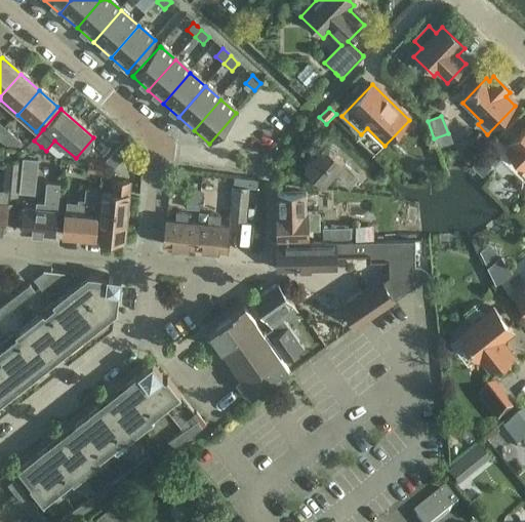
[(4,129),(0,134),(0,142),(5,148),(21,149),(24,146),(4,129)]
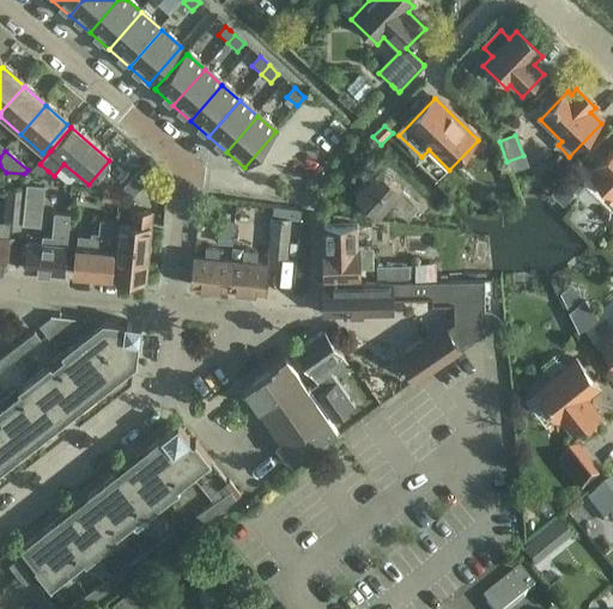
[(612,151),(594,172),(598,175),(592,181),(612,200),(612,198),(612,151)]
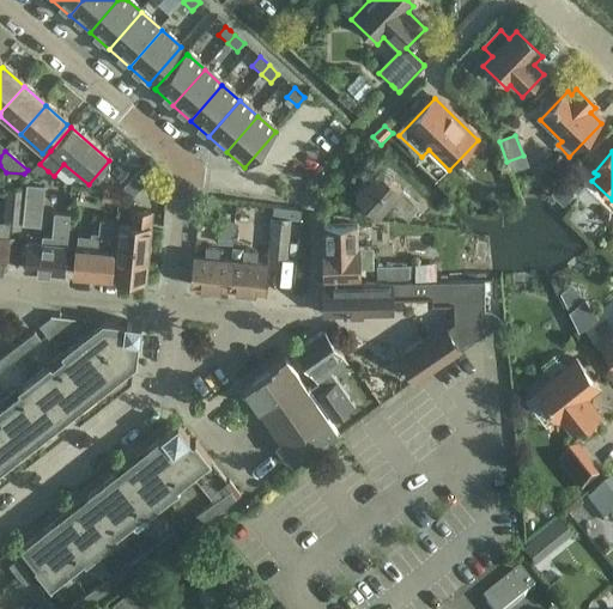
[(144,188),(157,174),(155,171),(147,164),(133,178),(144,188)]
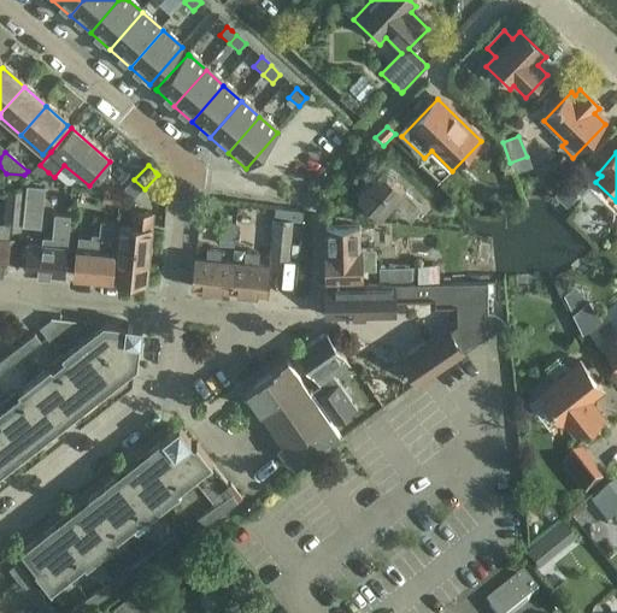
[(421,210),(403,194),(404,193),(380,172),(358,198),(382,218),(392,206),(411,223),(421,210)]
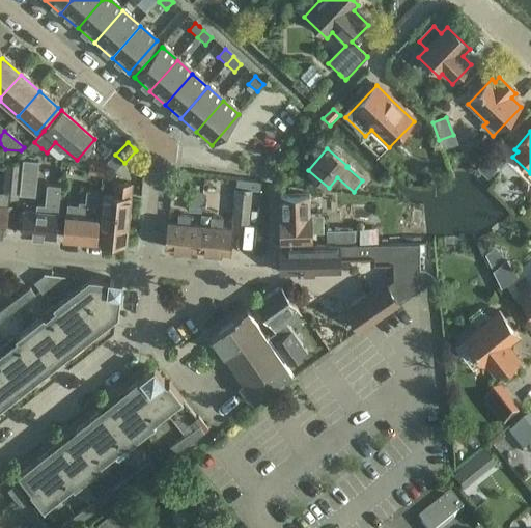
[(496,169),(505,161),(496,151),(487,161),(496,169)]
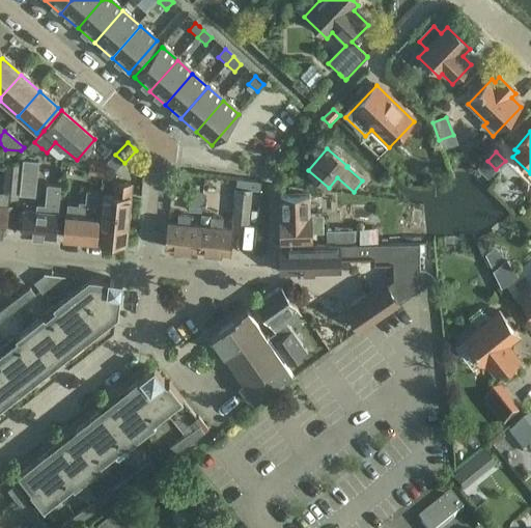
[(34,198),(38,163),(23,162),(20,196),(34,198)]
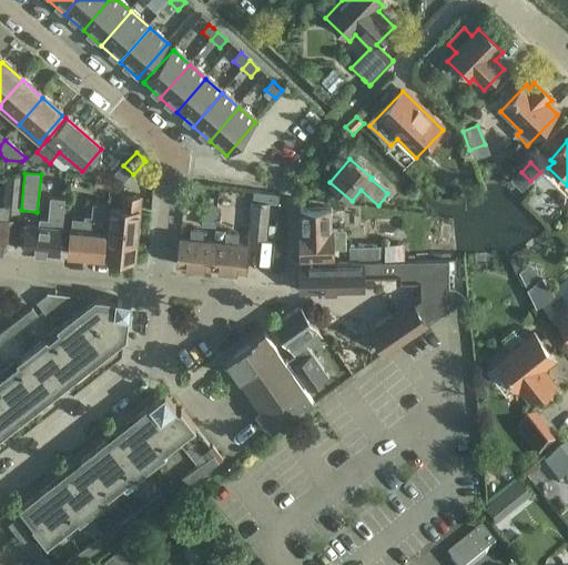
[(110,192),(111,178),(97,175),(94,190),(110,192)]
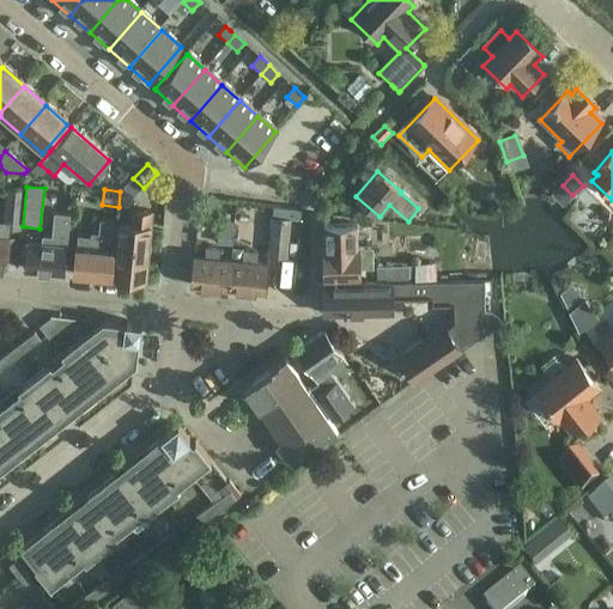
[(0,270),(6,272),(10,232),(19,232),(23,193),(6,192),(2,224),(0,224),(0,270)]
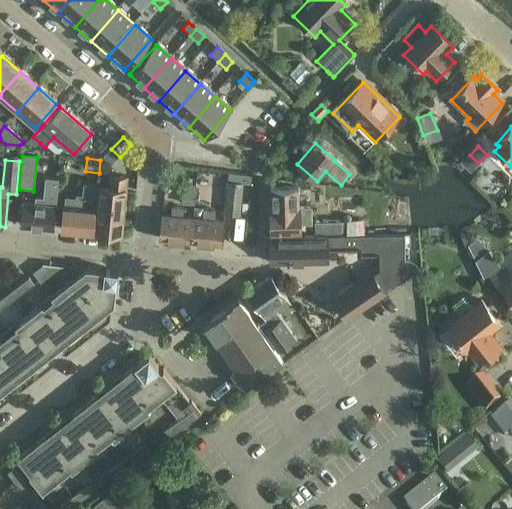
[(121,239),(127,179),(109,177),(108,189),(98,188),(96,204),(96,211),(97,211),(94,236),(121,239)]
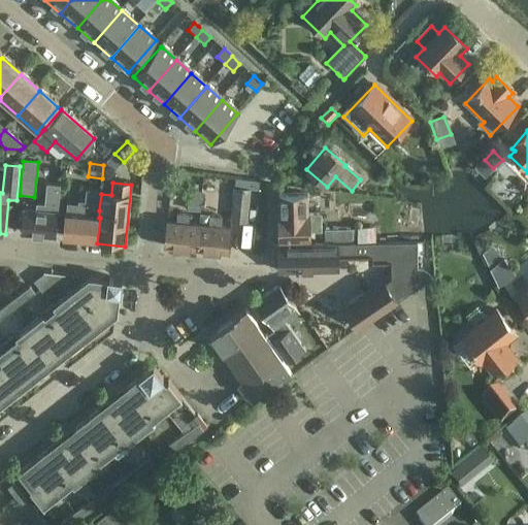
[(54,238),(60,193),(60,188),(46,187),(45,191),(44,206),(36,205),(35,211),(23,210),(21,235),(54,238)]
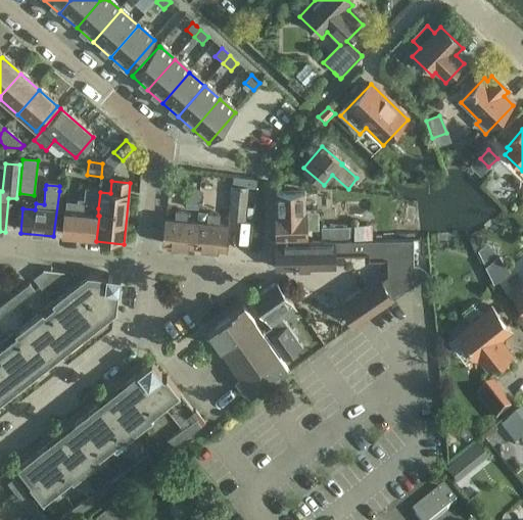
[(245,224),(248,189),(232,187),(229,223),(245,224)]
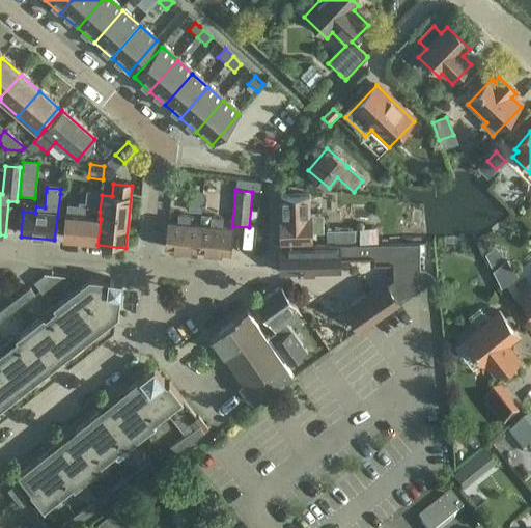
[(96,244),(101,194),(86,193),(84,204),(79,204),(78,207),(66,206),(65,216),(62,241),(96,244)]
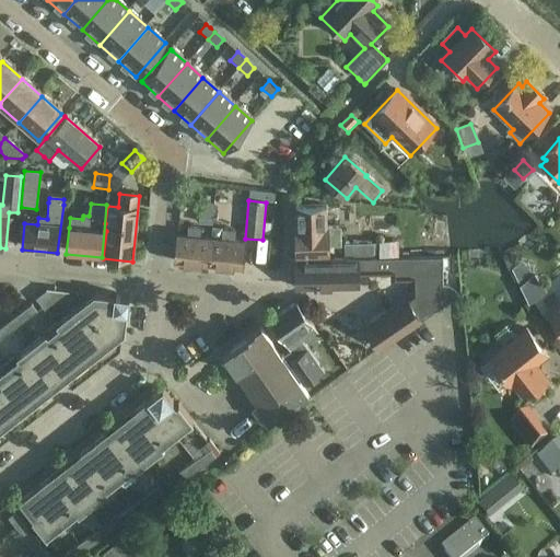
[(212,228),(214,206),(200,204),(197,225),(212,228)]
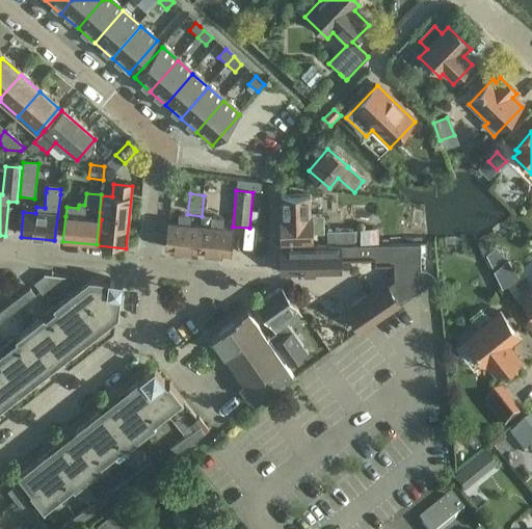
[(310,217),(310,197),(280,197),(280,218),(281,246),(313,245),(313,235),(324,235),(324,217),(310,217)]
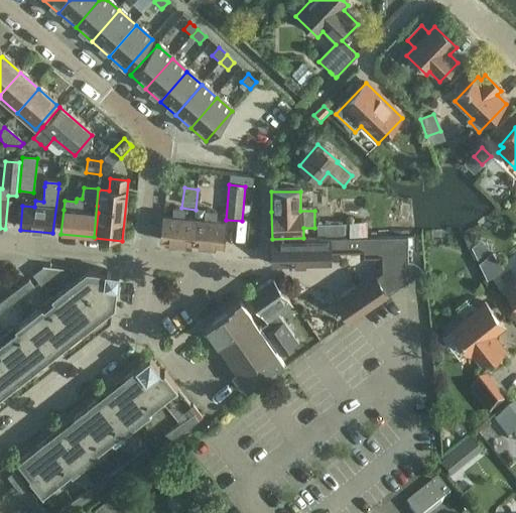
[(191,247),(195,221),(183,220),(184,212),(172,211),(171,219),(163,218),(160,244),(191,247)]
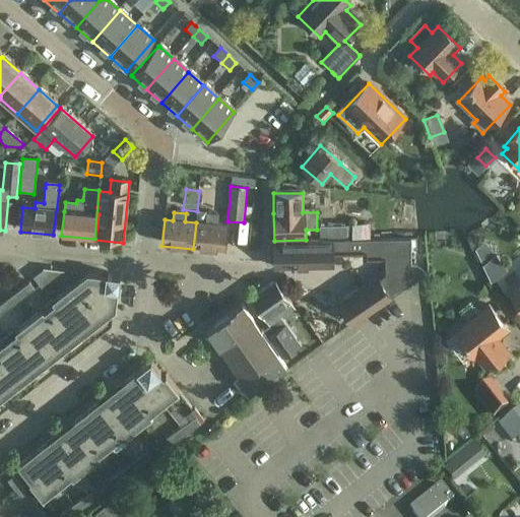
[(196,222),(193,249),(224,252),(226,225),(217,224),(218,217),(206,215),(205,223),(196,222)]
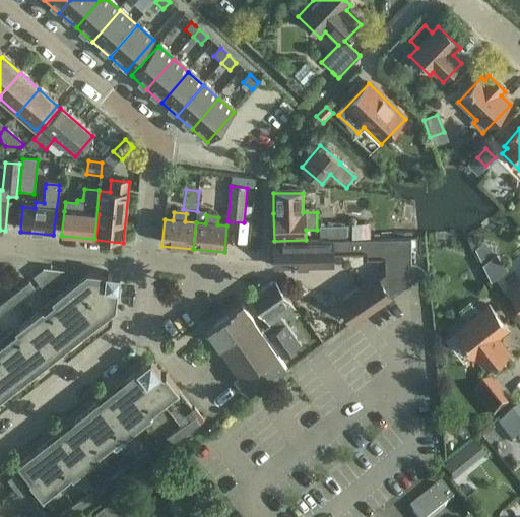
[(350,228),(321,228),(321,242),(350,242),(350,228)]
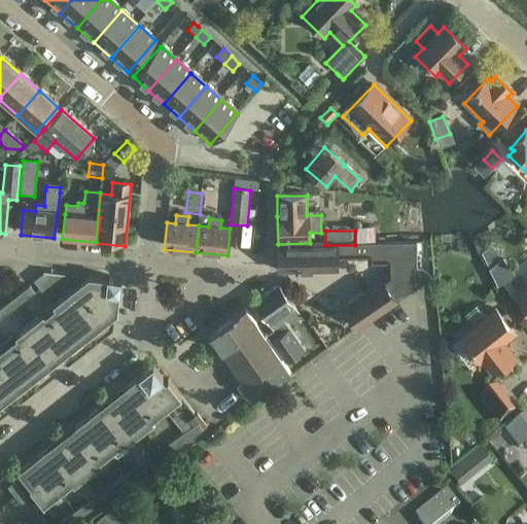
[(416,244),(355,245),(325,245),(277,246),(277,274),(336,273),(336,260),(339,258),(354,258),(354,257),(369,256),(369,266),(387,266),(387,278),(343,309),(359,332),(432,278),(429,280),(426,276),(422,273),(416,272),(416,244)]
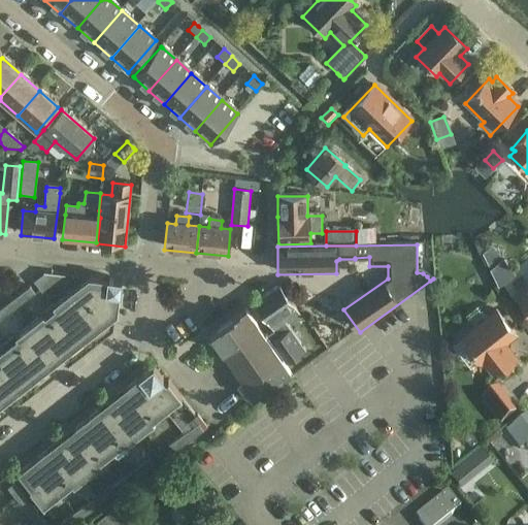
[(495,265),(489,269),(498,288),(514,275),(502,260),(498,263),(495,265)]
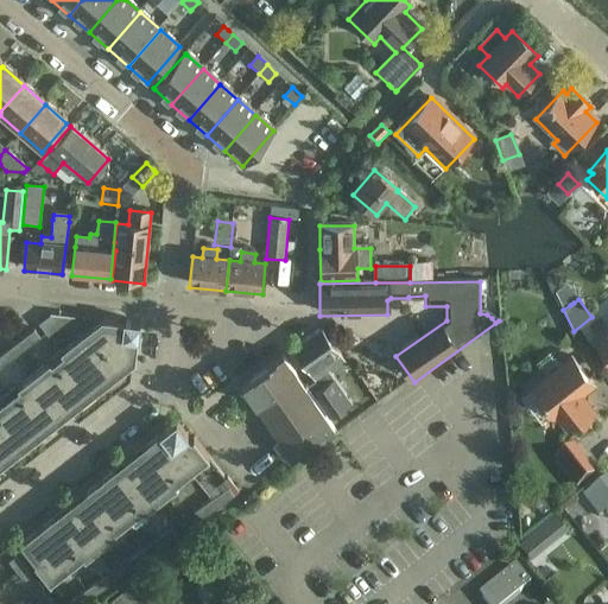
[(49,338),(75,319),(51,316),(39,326),(49,338)]
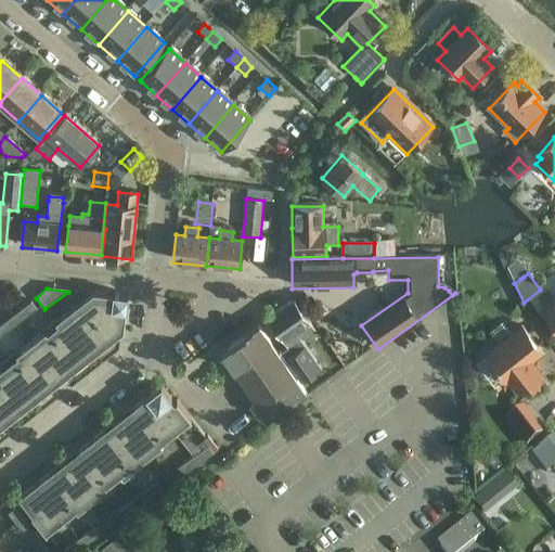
[(60,326),(86,359),(121,331),(124,317),(121,317),(123,310),(126,311),(128,297),(114,295),(113,299),(107,298),(107,296),(93,295),(57,323),(60,326)]
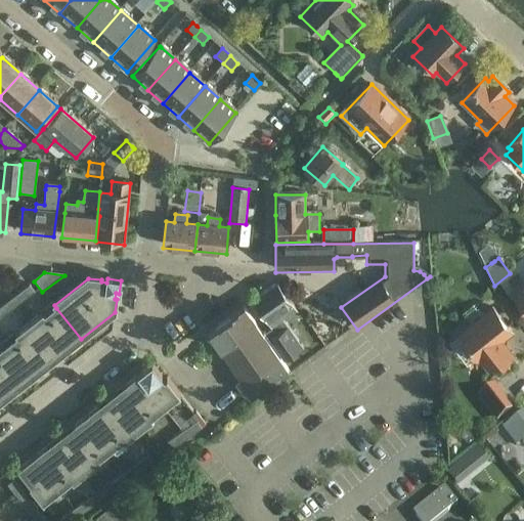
[(523,281),(522,284),(522,287),(512,295),(523,310),(523,281)]
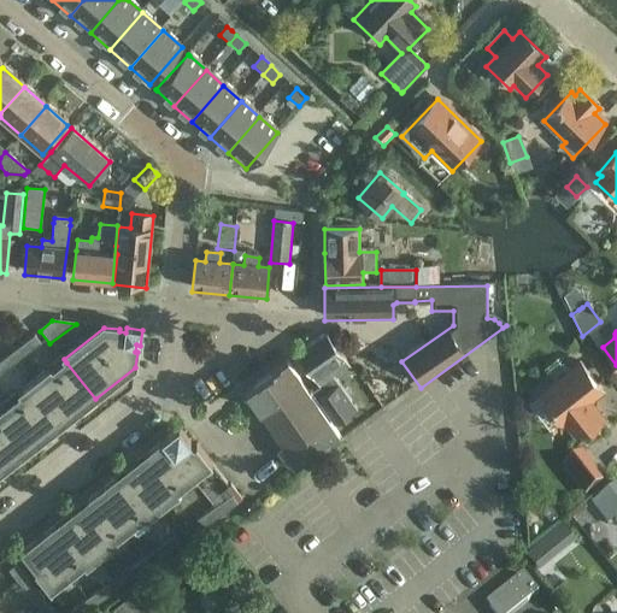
[(353,375),(350,370),(325,336),(297,357),(298,358),(295,360),(306,375),(309,373),(319,389),(311,396),(334,428),(357,412),(335,381),(345,373),(347,378),(353,375)]
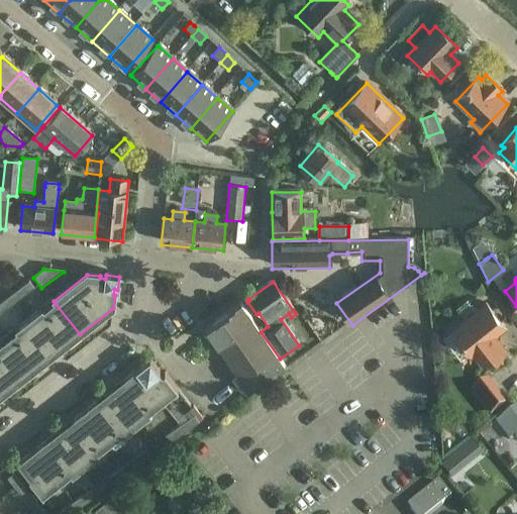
[(10,297),(15,304),(34,289),(29,283),(10,297)]
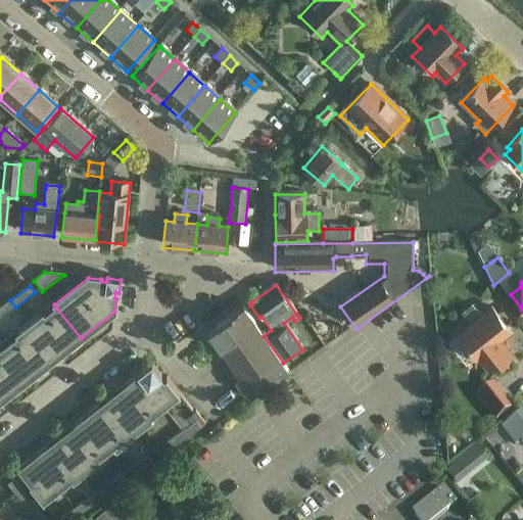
[(0,319),(15,308),(10,300),(0,309),(0,319)]
